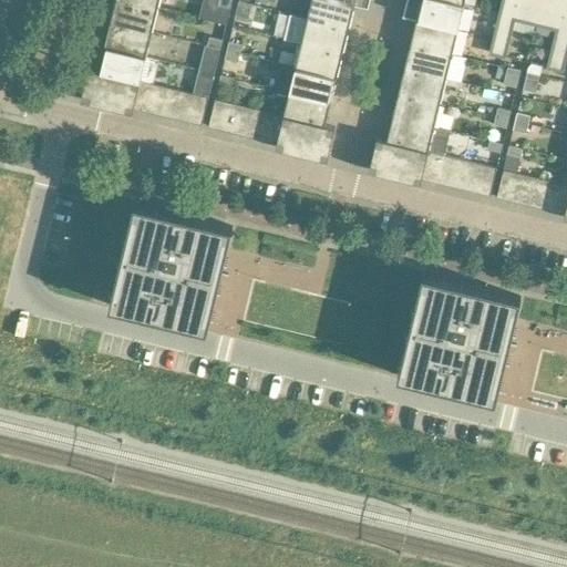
[(152,32),(158,7),(129,0),(115,0),(111,22),(152,32)]
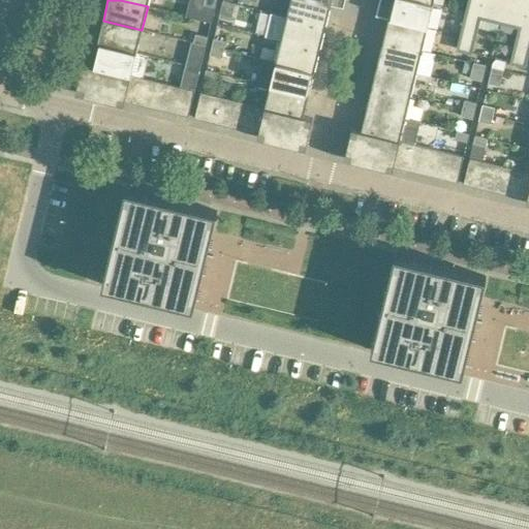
[(212,23),(215,7),(203,4),(204,0),(190,0),(187,17),(212,23)]
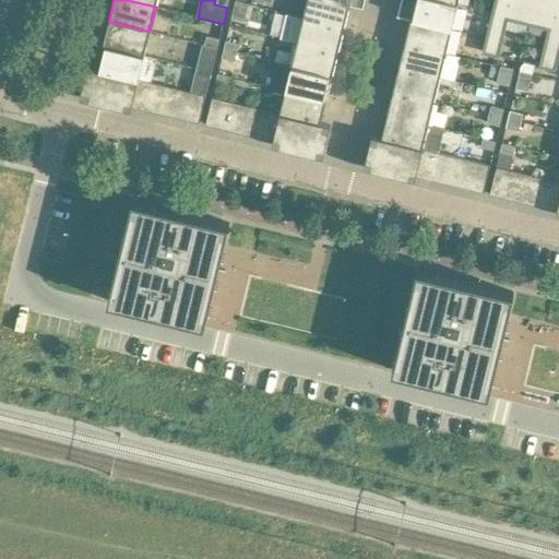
[(349,3),(336,0),(307,0),(304,18),(344,27),(349,4),(349,3)]
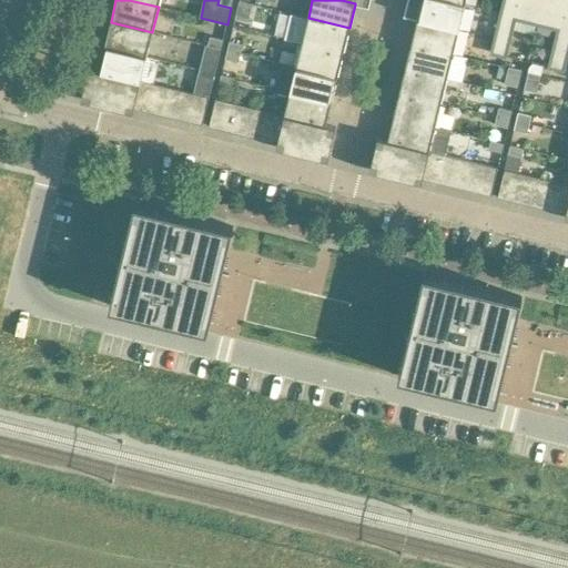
[(417,20),(418,19),(459,29),(465,4),(447,0),(407,0),(404,17),(417,20)]
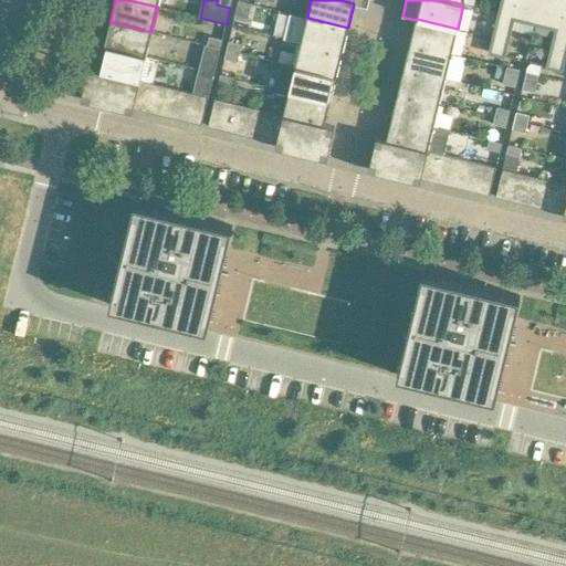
[(513,19),(535,23),(540,0),(516,0),(515,4),(502,1),(494,31),(509,35),(513,19)]
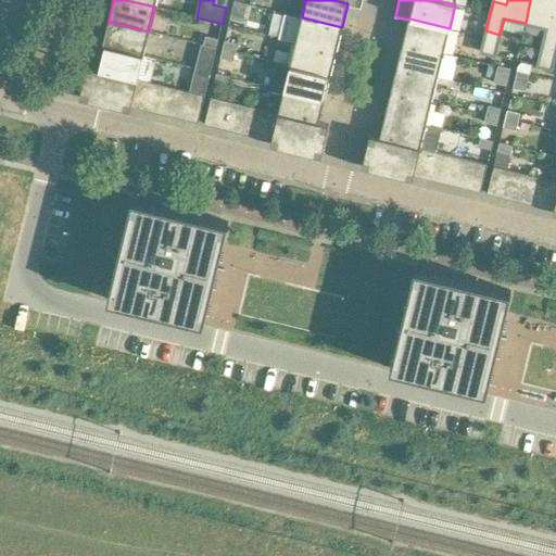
[(555,16),(551,15),(553,7),(554,0),(530,0),(526,23),(546,28),(542,45),(555,48),(555,16)]
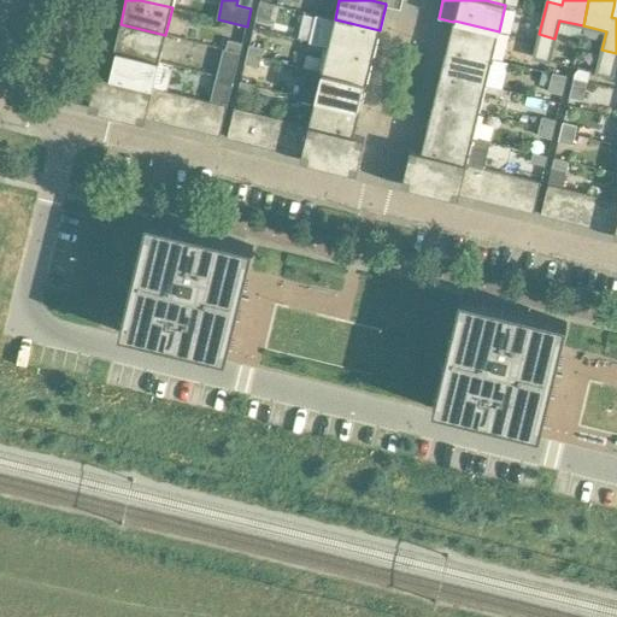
[(260,1),(258,11),(272,13),(275,4),(260,1)]
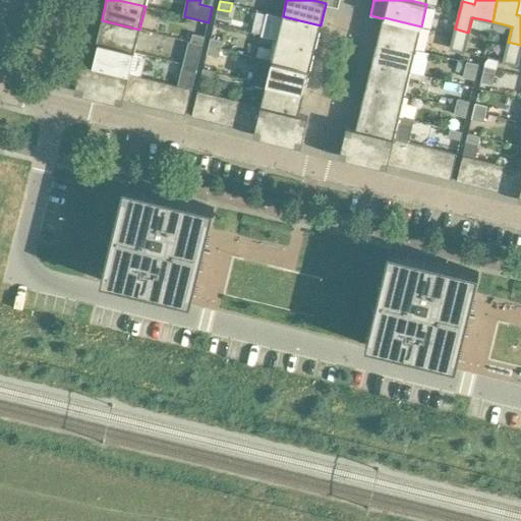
[(230,11),(218,9),(216,16),(228,19),(230,11)]
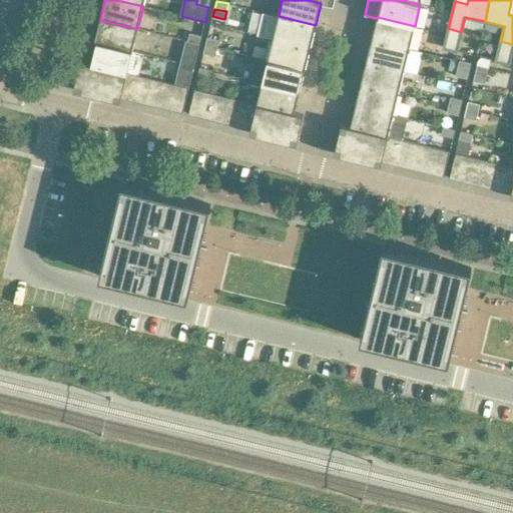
[(316,25),(279,16),(263,12),(257,34),(273,38),(310,47),(316,25)]
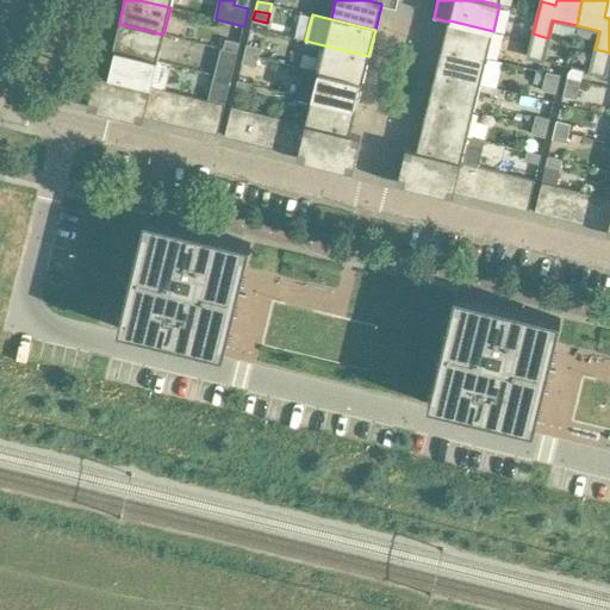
[(449,20),(448,22),(442,47),(486,57),(493,31),(449,20)]
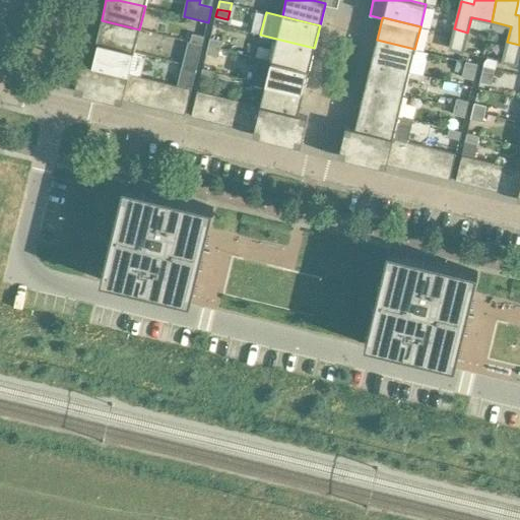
[(102,20),(95,43),(134,52),(139,29),(102,20)]
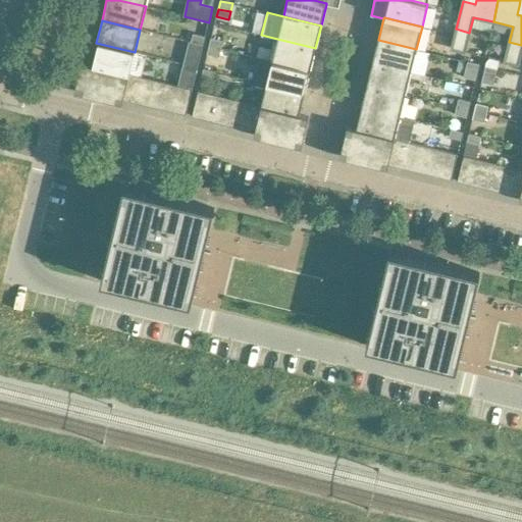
[(456,29),(454,39),(467,42),(469,33),(456,29)]
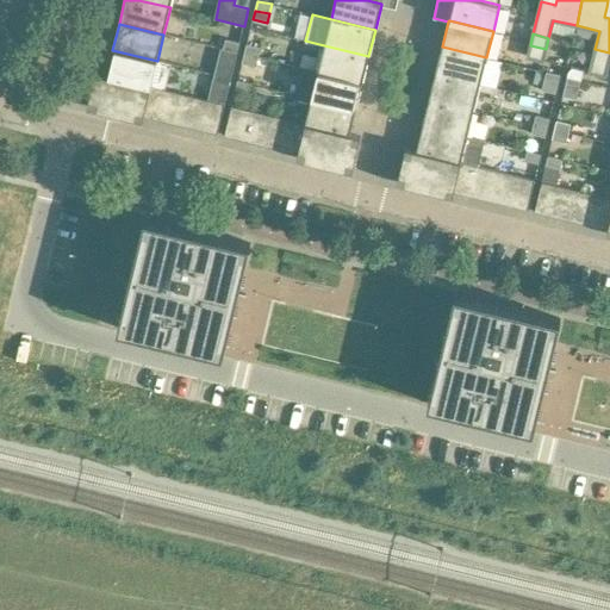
[(237,53),(240,43),(225,39),(223,49),(237,53)]
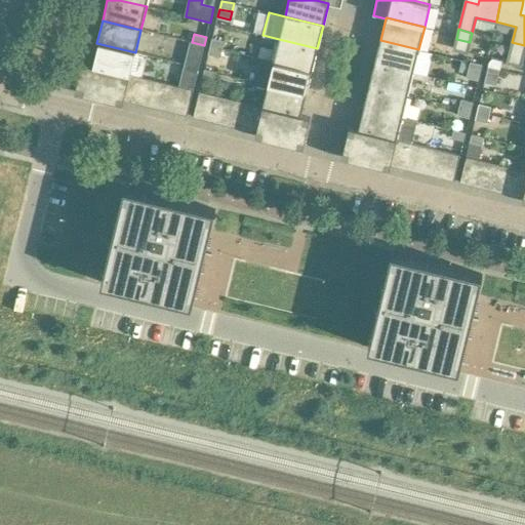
[(225,41),(212,38),(210,46),(223,49),(225,41)]
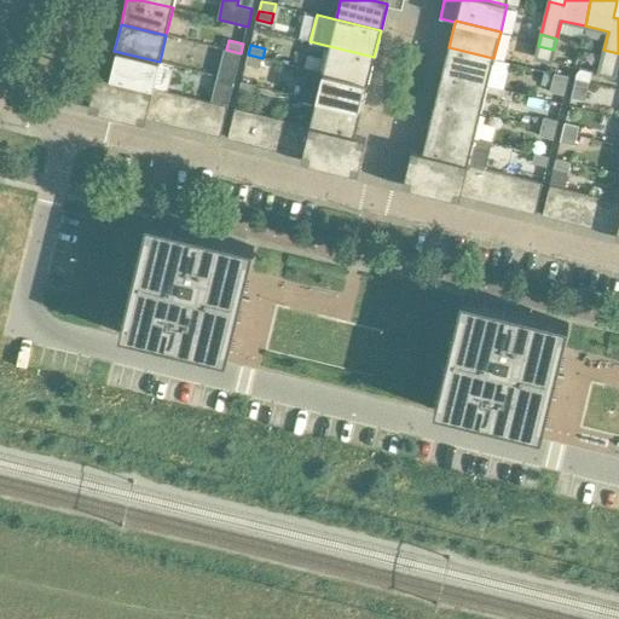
[(374,57),(329,46),(323,73),(368,84),(374,57)]
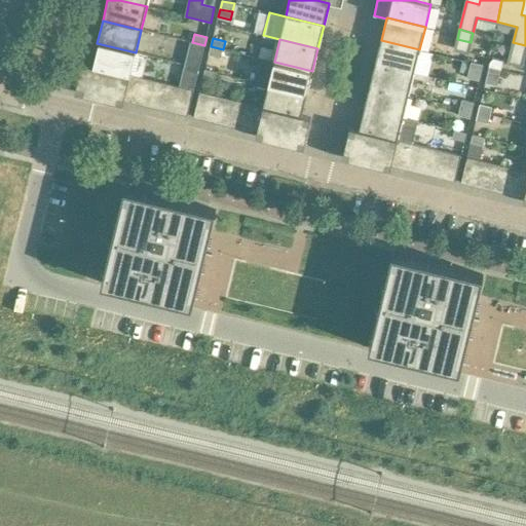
[(468,52),(471,42),(457,39),(455,49),(468,52)]
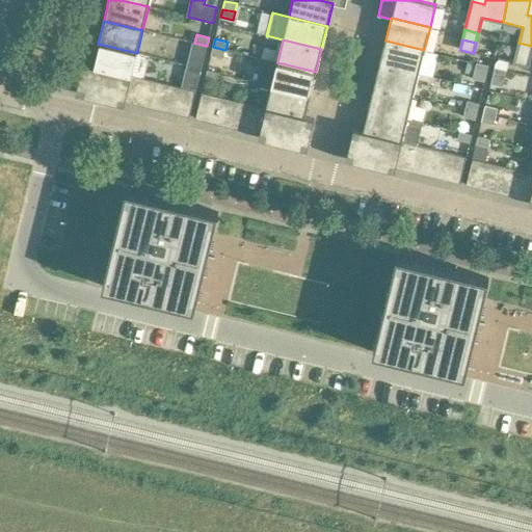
[(386,41),(380,63),(419,73),(424,50),(386,41)]
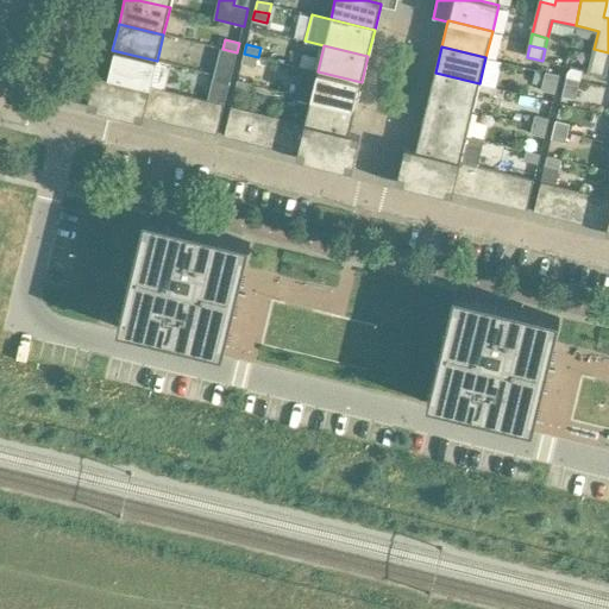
[(220,48),(214,74),(231,79),(234,61),(237,52),(223,49),(220,48)]
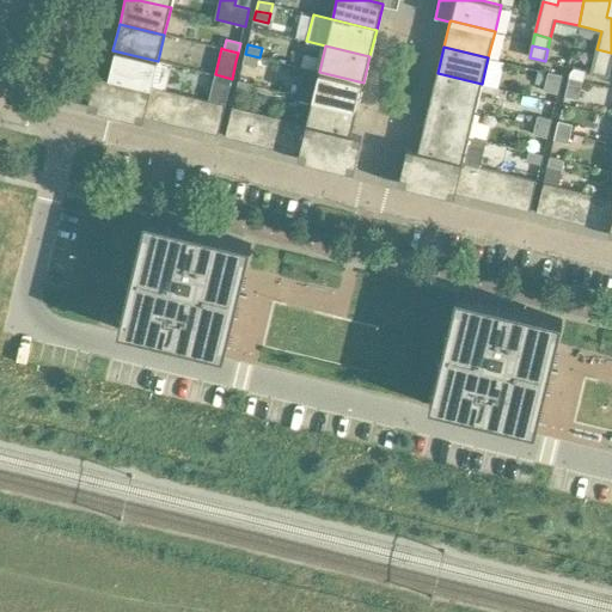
[(611,53),(597,49),(594,61),(610,65),(611,55),(611,53)]
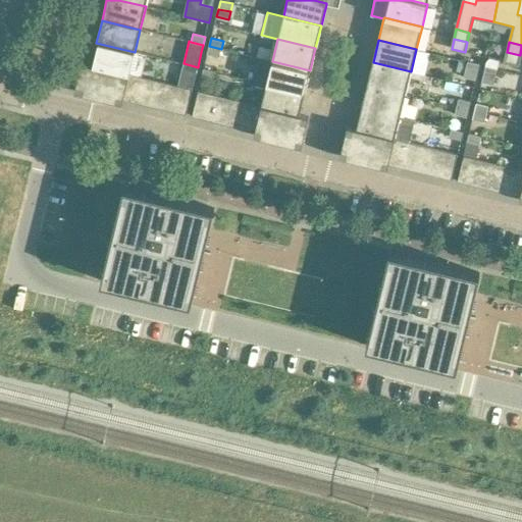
[(95,66),(107,69),(119,71),(129,74),(129,73),(132,74),(141,76),(146,54),(135,52),(96,43),(91,64),(95,66)]
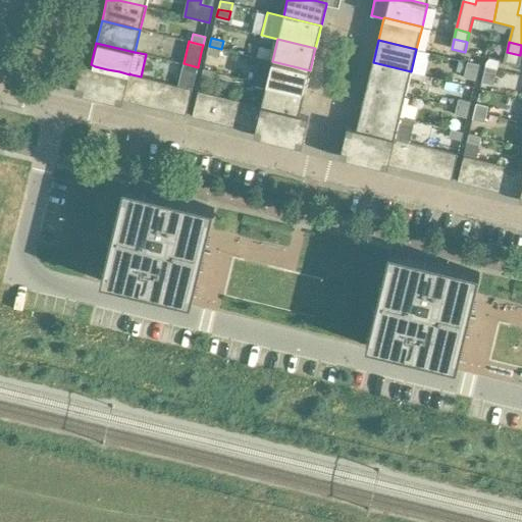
[(219,57),(221,49),(209,46),(207,54),(219,57)]
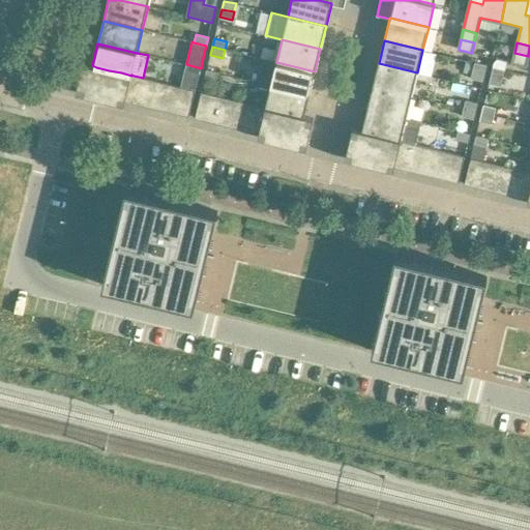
[(526,66),(528,56),(514,53),(512,62),(526,66)]
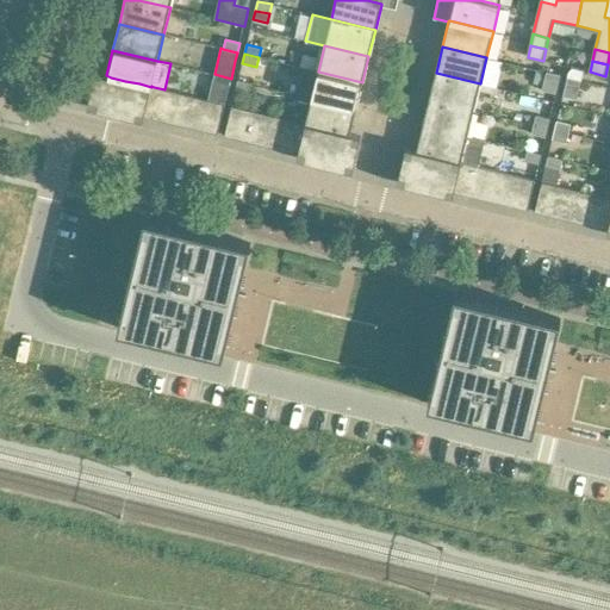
[(6,69),(4,82),(17,85),(19,72),(6,69)]
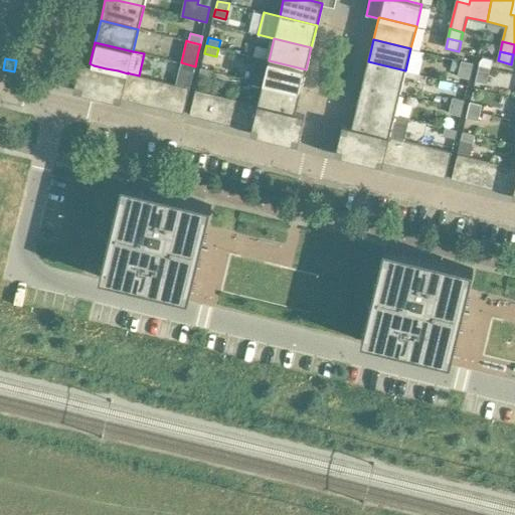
[(87,95),(88,90),(94,65),(90,63),(80,60),(73,91),(74,91),(73,92),(87,95)]
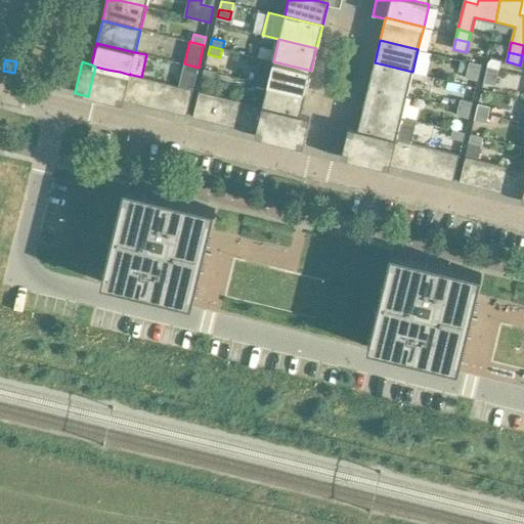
[(311,71),(273,61),(267,85),(306,94),(311,71)]
